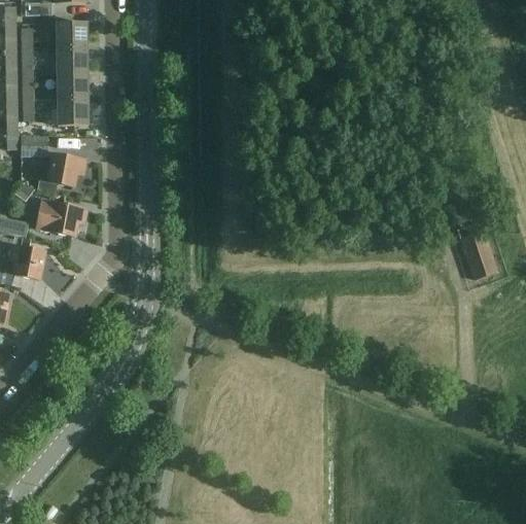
[(26,14),(53,14),(53,2),(26,2),(26,14)]
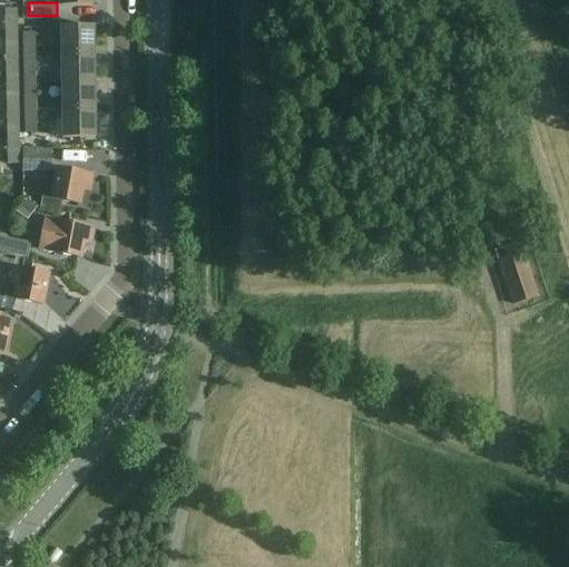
[(5,7),(6,30),(18,29),(18,6),(5,7)]
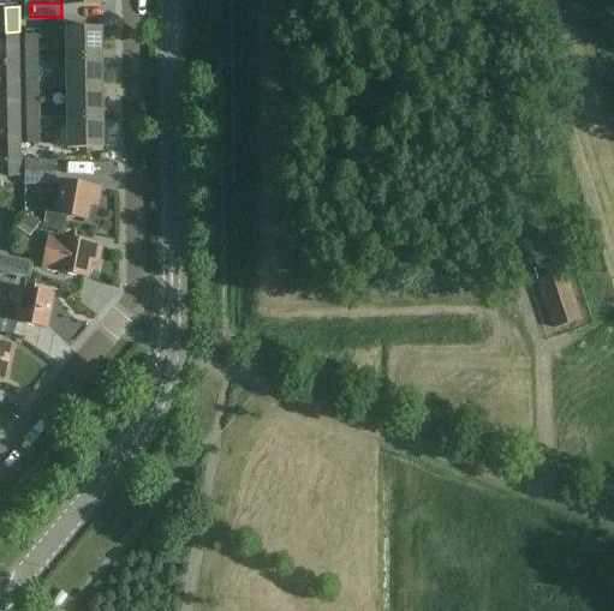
[(67,57),(101,57),(101,27),(66,27),(67,57)]
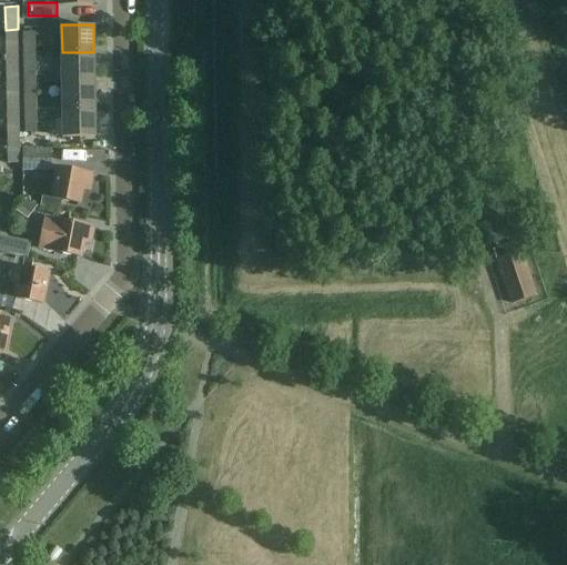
[(6,30),(6,57),(19,57),(18,29),(6,30)]
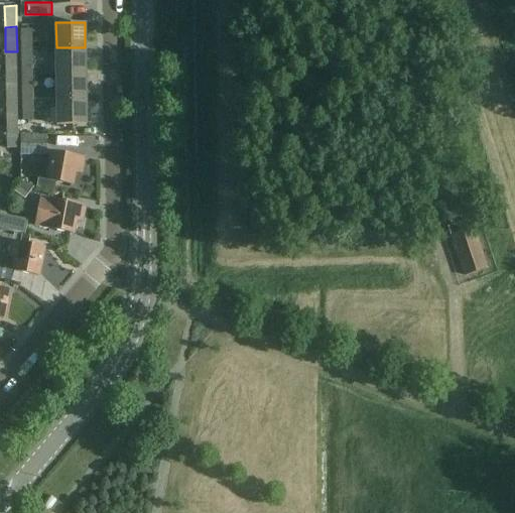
[(33,48),(32,27),(21,27),(22,48),(33,48)]
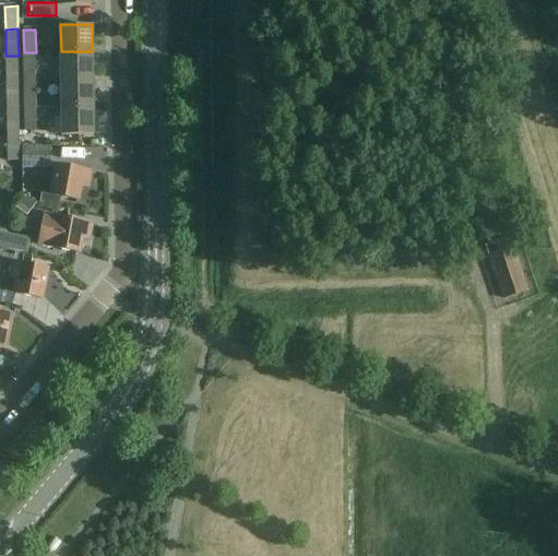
[(92,51),(61,51),(61,78),(93,78),(92,51)]
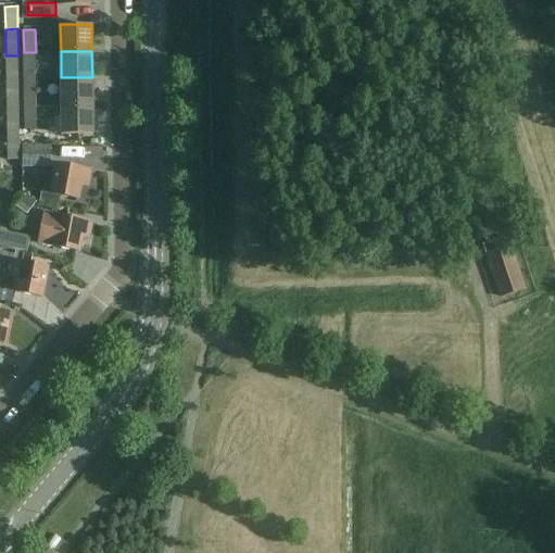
[(36,78),(36,52),(24,52),(24,78),(36,78)]
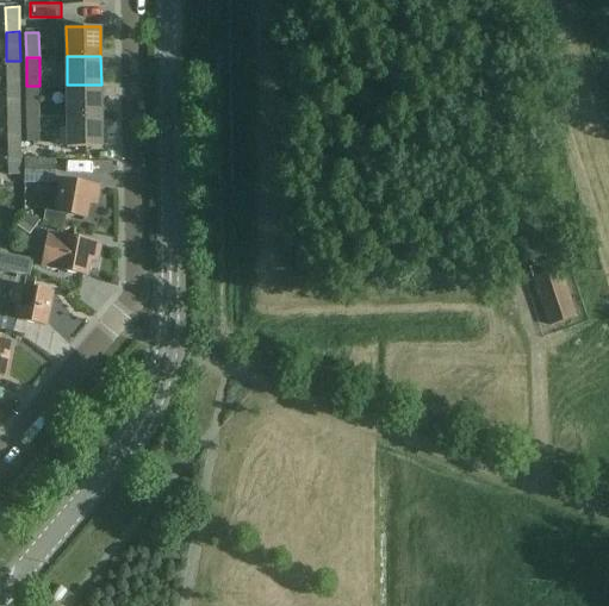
[(6,61),(7,89),(20,89),(20,61),(6,61)]
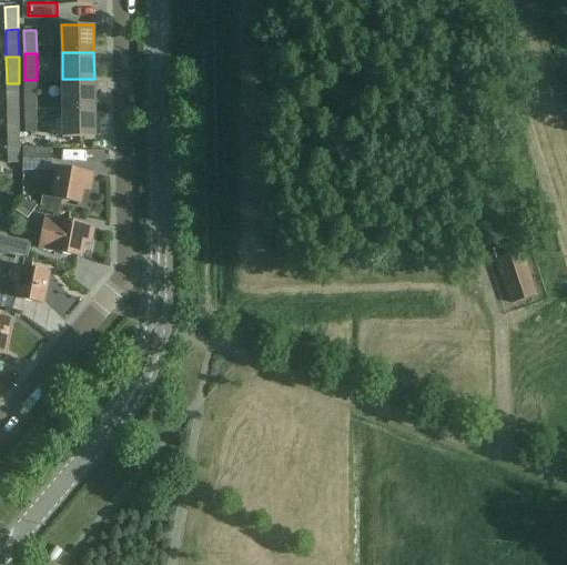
[(94,79),(62,79),(62,107),(94,106),(94,79)]
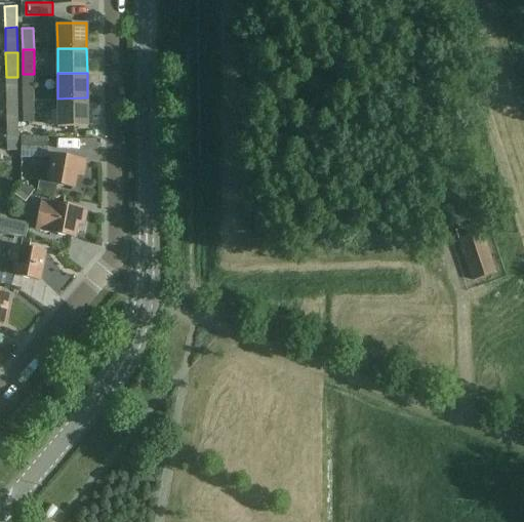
[(34,74),(23,74),(23,98),(34,98),(34,74)]
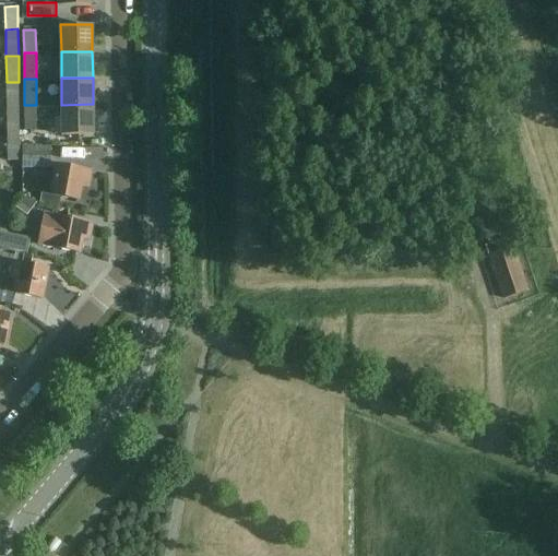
[(19,82),(7,82),(7,108),(19,108),(19,82)]
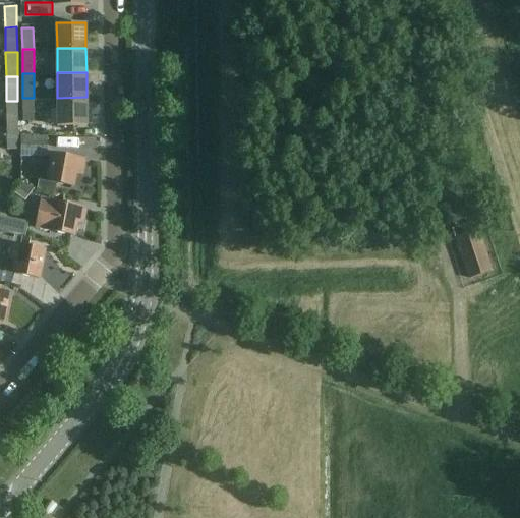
[(87,97),(57,98),(58,123),(87,123),(87,97)]
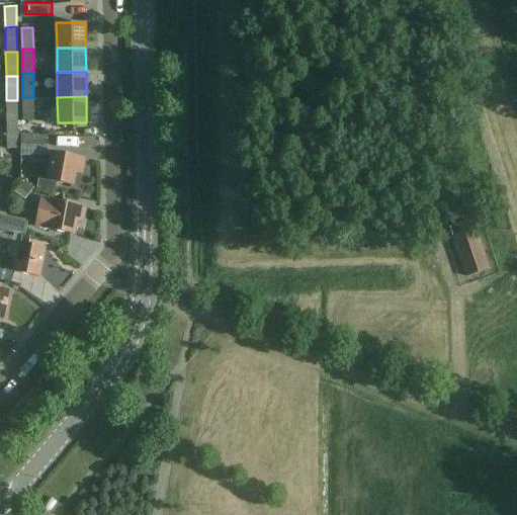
[(34,118),(33,97),(22,97),(23,118),(34,118)]
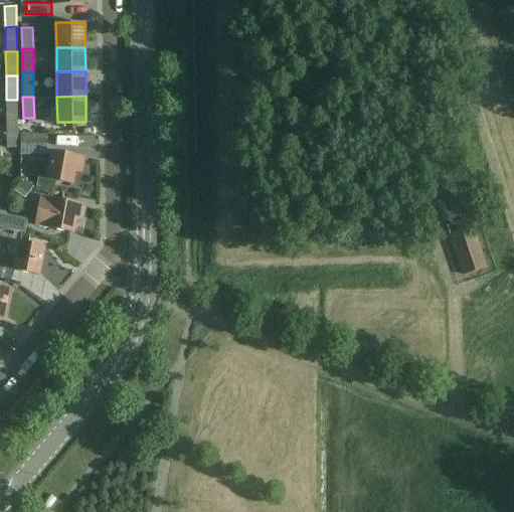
[(6,100),(7,124),(18,124),(17,100),(6,100)]
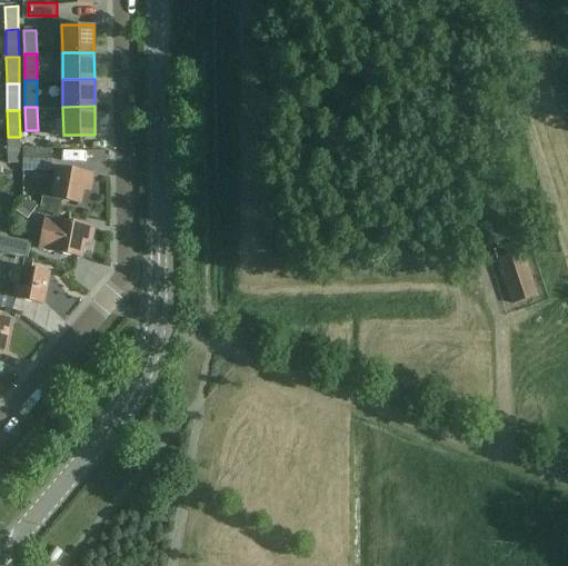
[(20,137),(8,137),(8,161),(20,160),(20,137)]
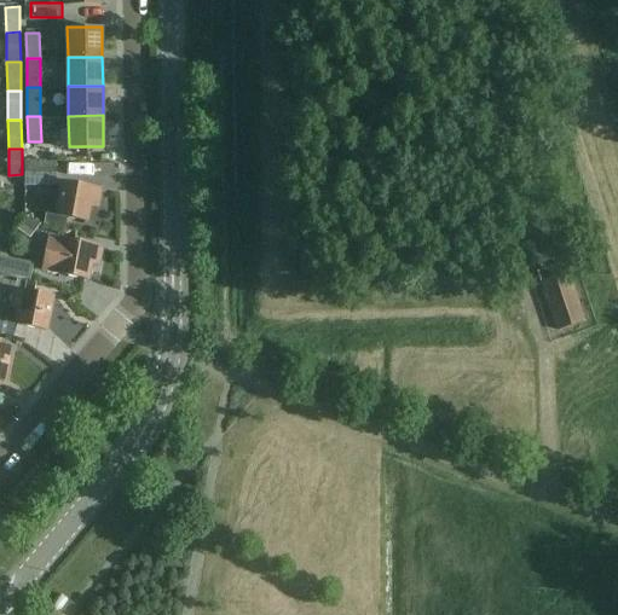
[(56,160),(26,158),(26,183),(56,184),(56,160)]
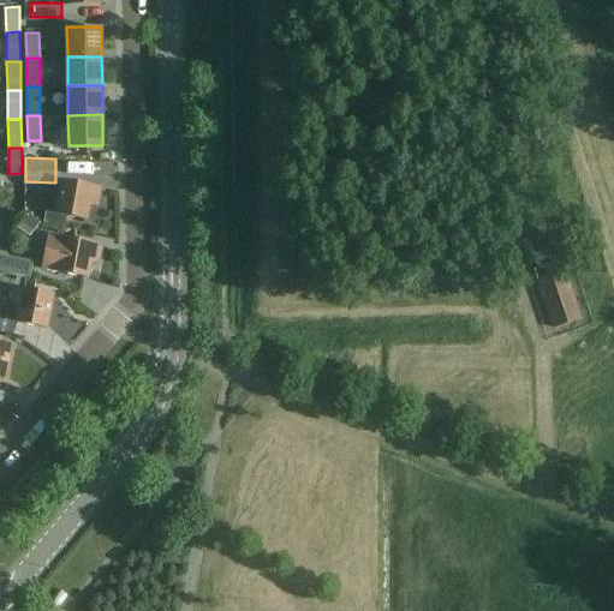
[(97,204),(101,186),(64,179),(57,211),(88,217),(90,202),(97,204)]
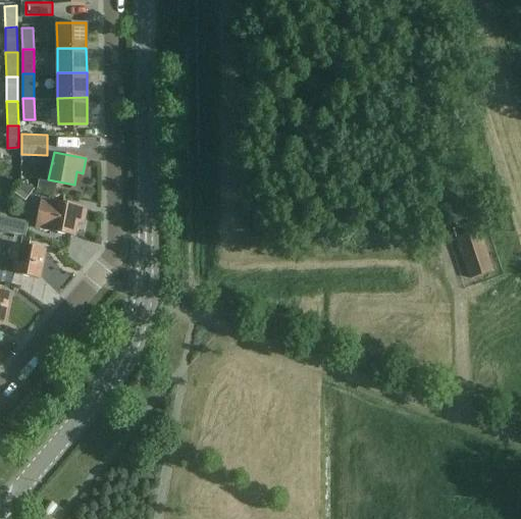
[(25,178),(15,190),(23,197),(34,186),(25,178)]
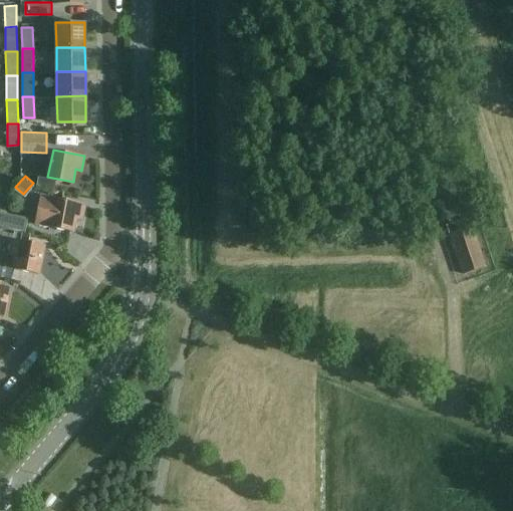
[(10,184),(0,177),(0,188),(6,192),(10,184)]
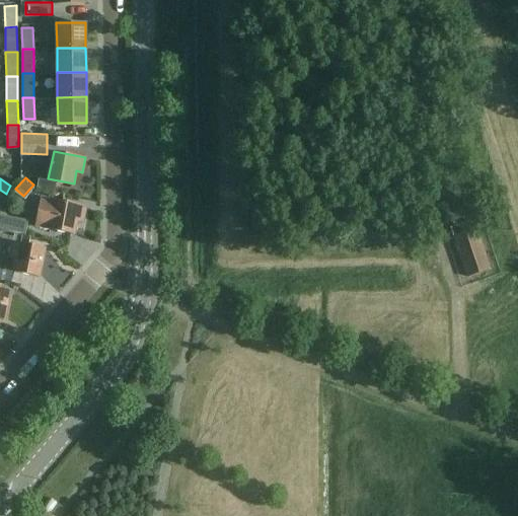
[(13,216),(23,220),(29,201),(20,197),(13,216)]
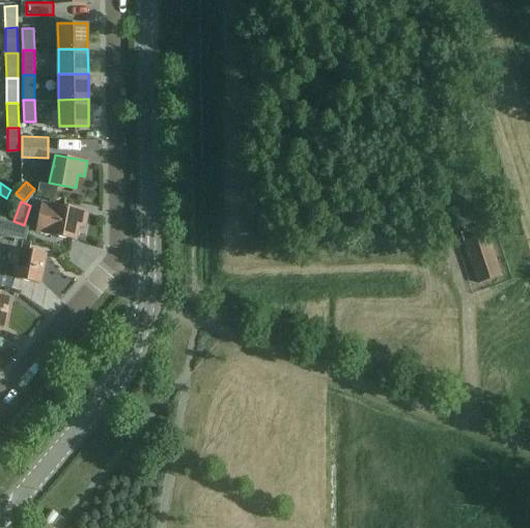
[(88,211),(46,202),(40,229),(77,237),(79,224),(85,225),(88,211)]
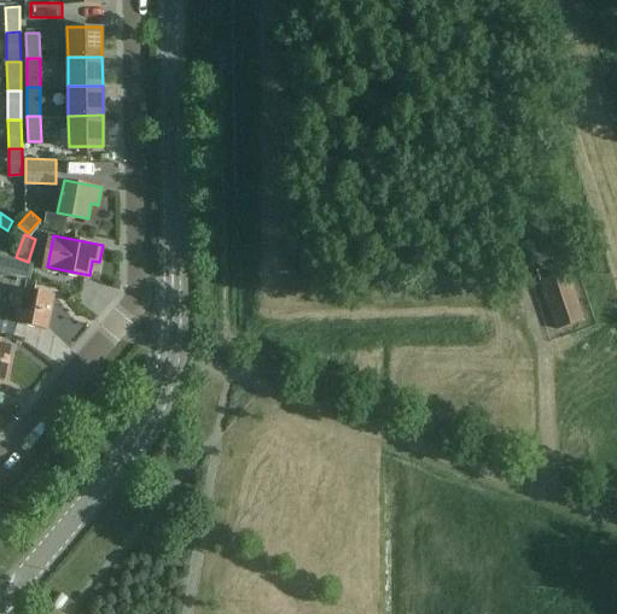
[(15,251),(1,249),(0,251),(0,263),(12,267),(15,251)]
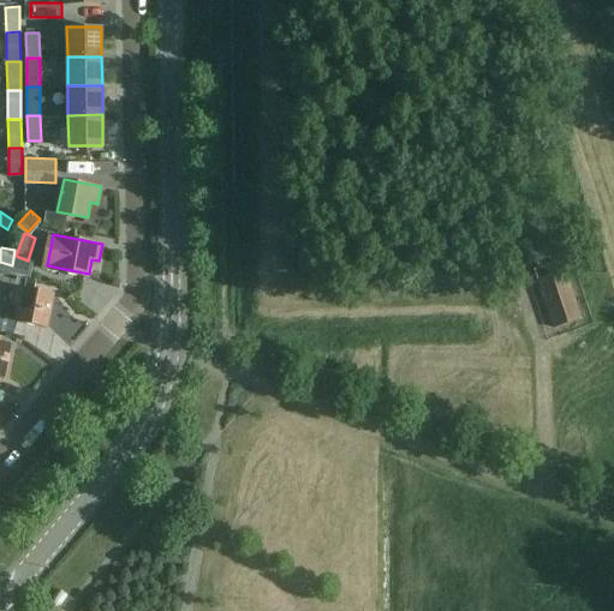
[(48,325),(54,292),(16,285),(13,303),(21,304),(17,319),(48,325)]
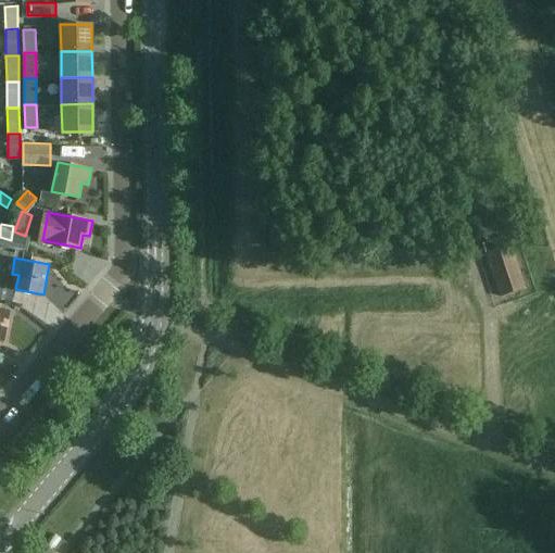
[(504,278),(496,281),(500,293),(525,286),(517,261),(500,266),(504,278)]
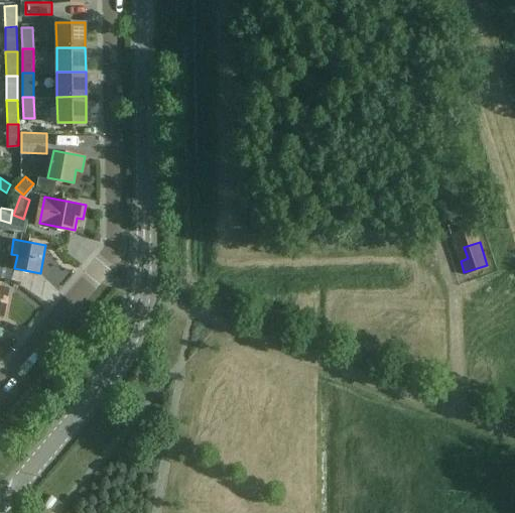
[(0,313),(4,314),(10,288),(0,286),(0,313)]
